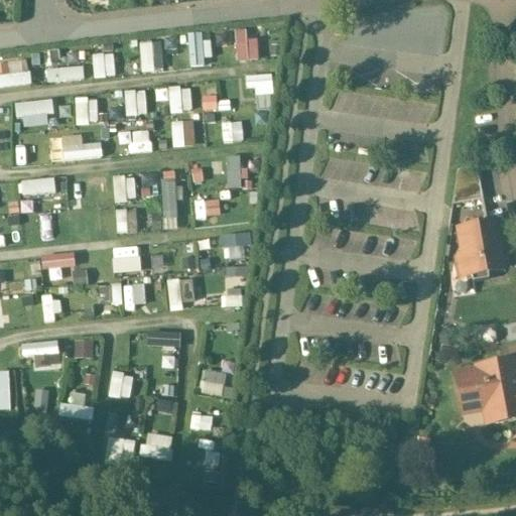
[(257,28),(234,30),(236,61),(259,59),(257,28)]
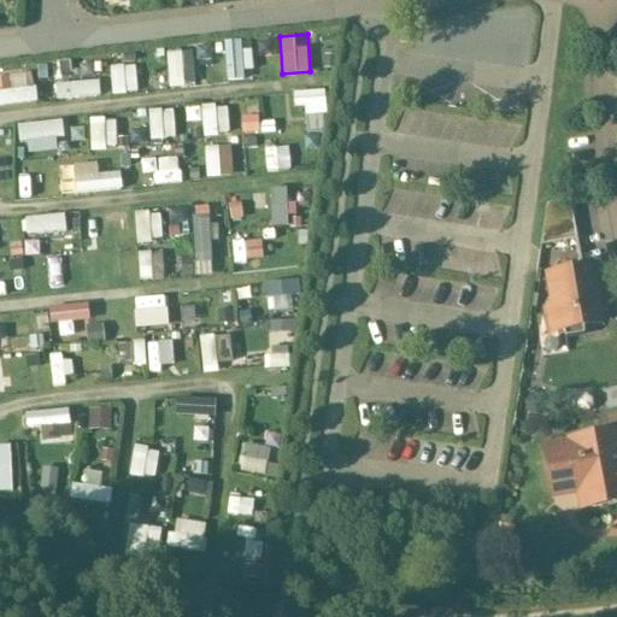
[(166,52),(169,87),(197,86),(194,50),(166,52)]
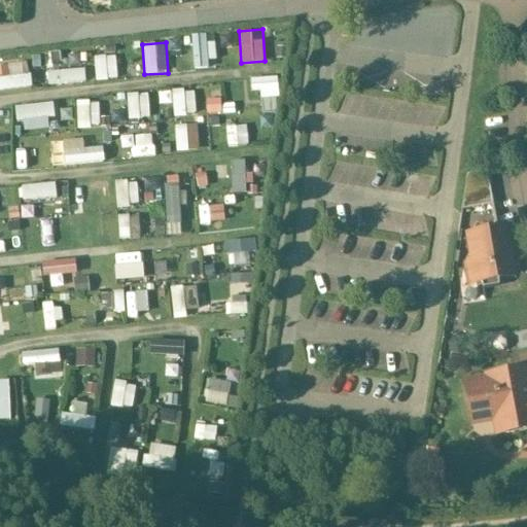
[(117,55),(95,56),(96,79),(118,78),(117,55)]
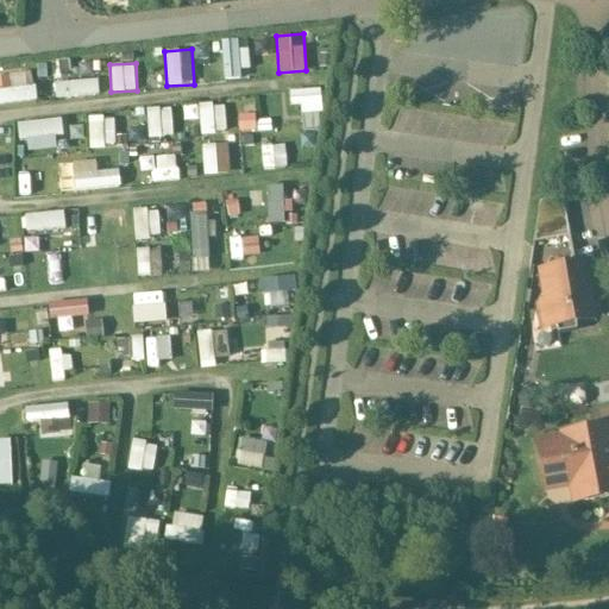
[(99,94),(99,79),(54,81),(55,96),(99,94)]
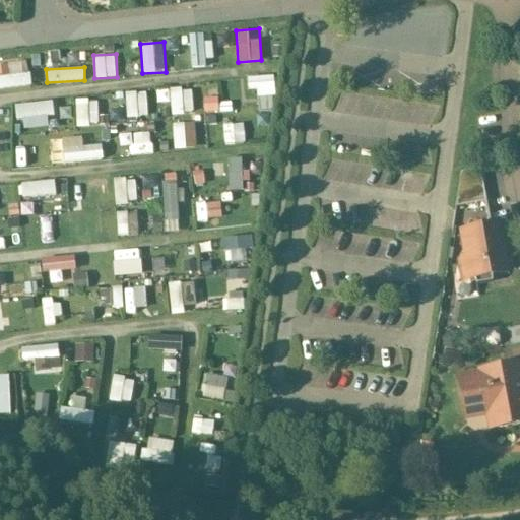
[(260,96),(275,95),(273,75),(248,77),(248,88),(259,87),(260,96)]
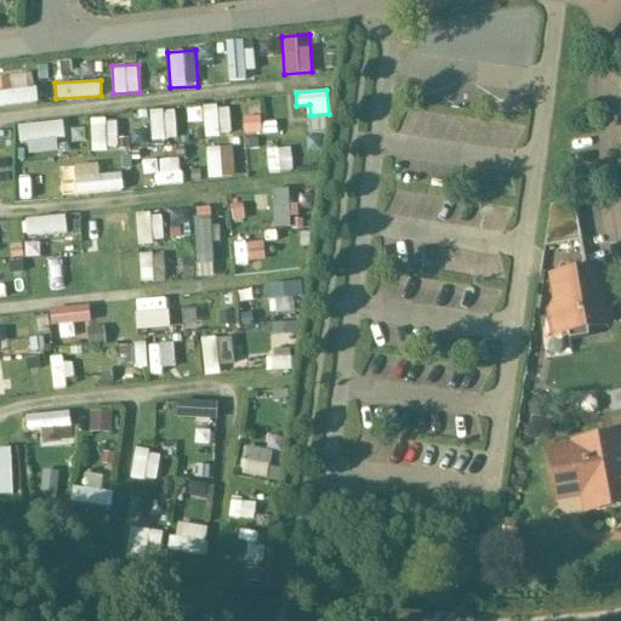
[(203,106),(205,135),(232,134),(231,104),(203,106)]
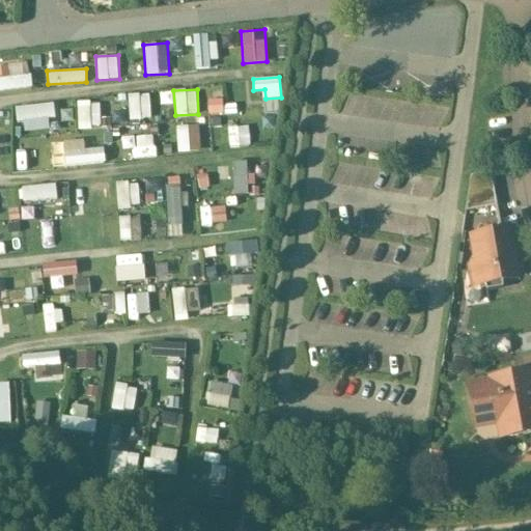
[(128,94),(130,119),(151,117),(150,92),(128,94)]
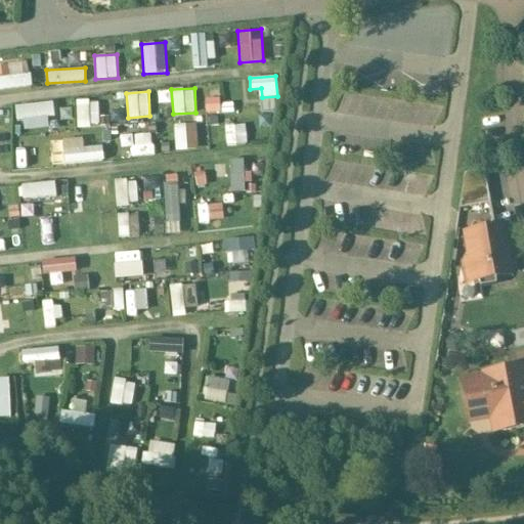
[(99,126),(99,99),(76,100),(77,126),(99,126)]
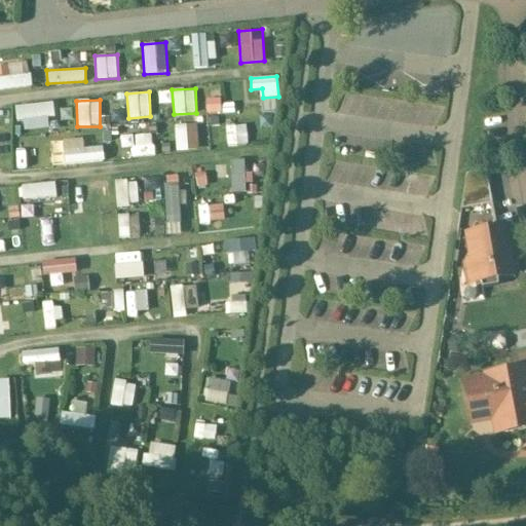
[(212,123),(215,146),(239,143),(235,120),(212,123)]
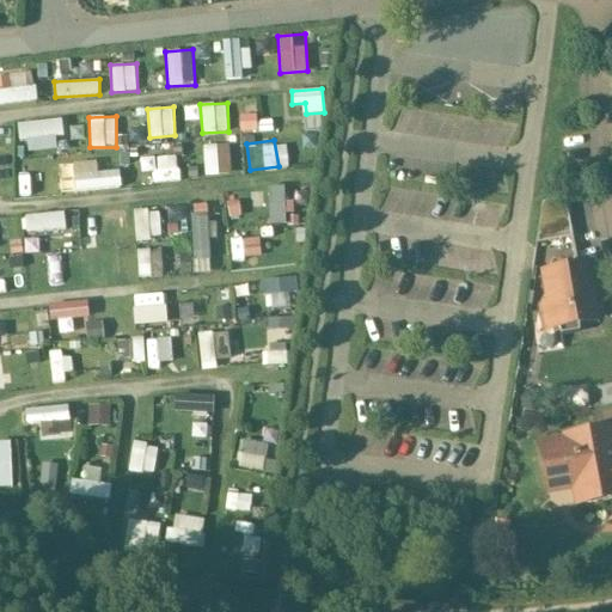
[(230,142),(203,144),(204,175),(232,172),(230,142)]
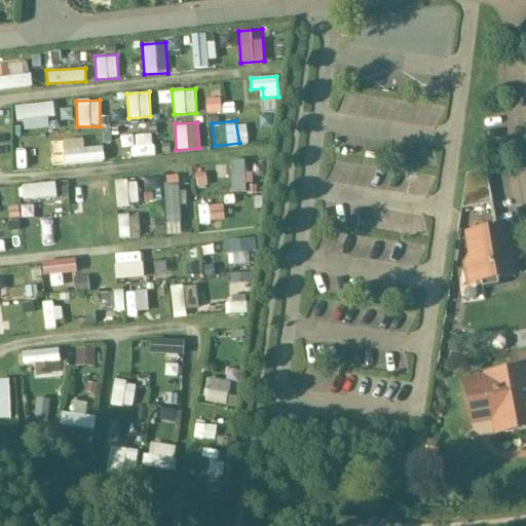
[(63,136),(64,162),(90,161),(89,135),(63,136)]
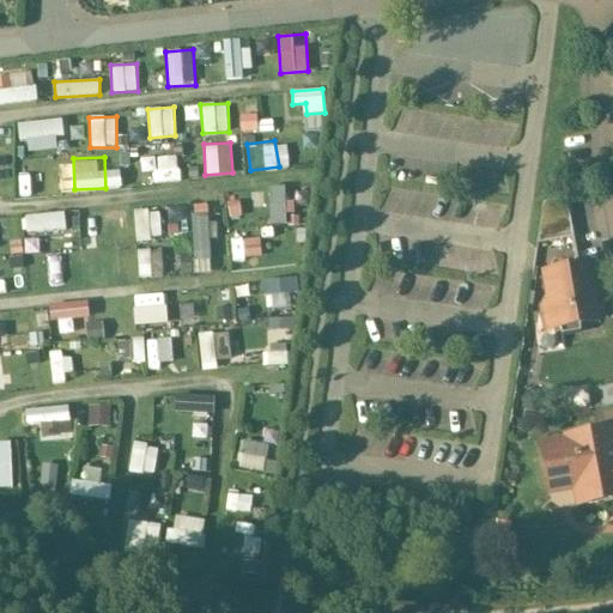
[(37,159),(10,161),(11,195),(38,194),(37,159)]
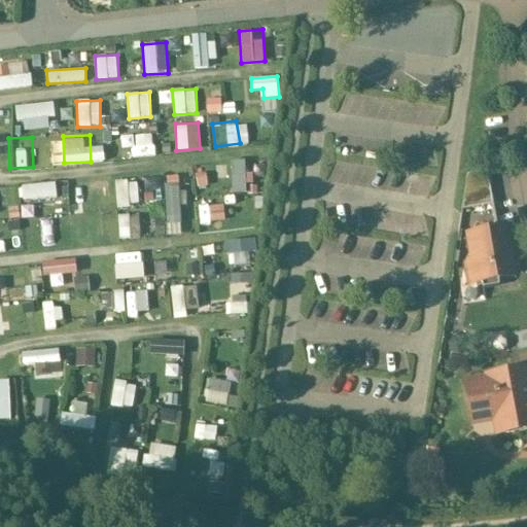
[(232,192),(245,191),(244,159),(230,160),(232,192)]
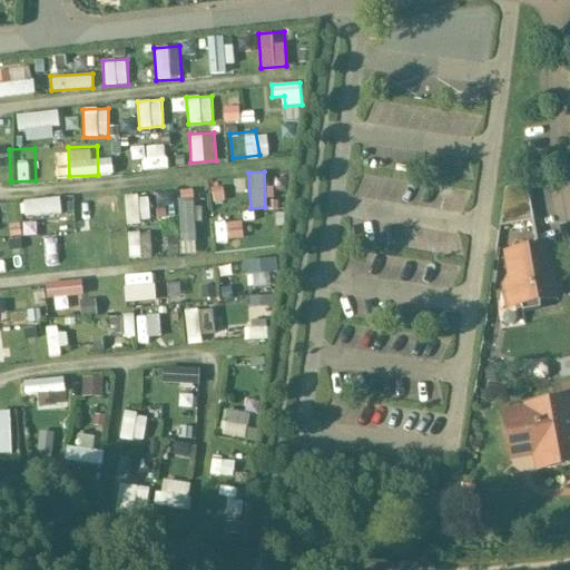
[(526,187),(504,190),(499,228),(532,223),(526,187)]
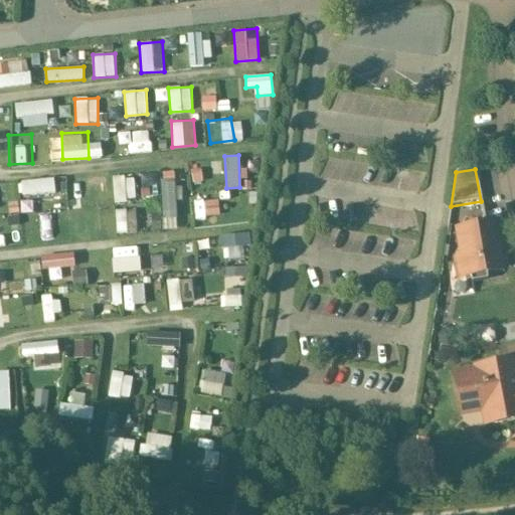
[(59,200),(57,177),(33,179),(34,202),(59,200)]
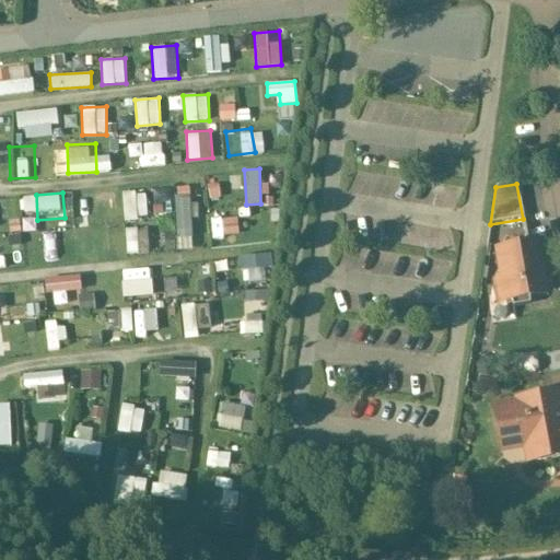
[(191,196),(175,196),(175,248),(191,248),(191,196)]
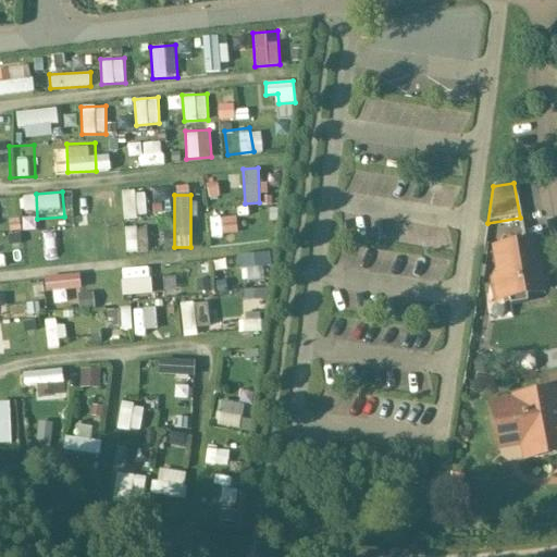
[(210,217),(211,236),(237,235),(237,215),(210,217)]
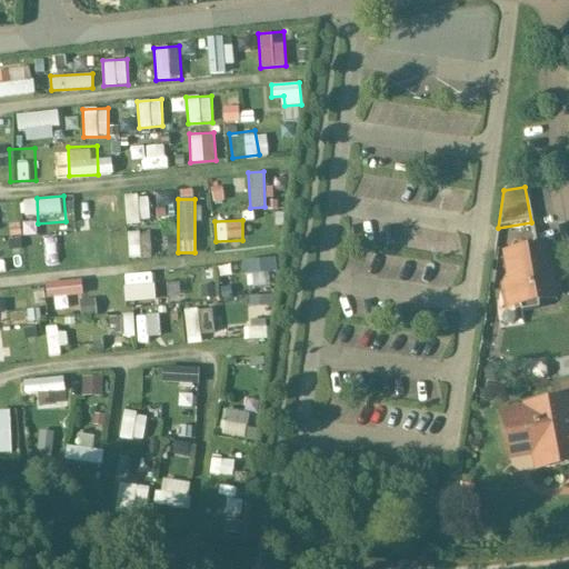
[(149,230),(126,232),(128,258),(151,256),(149,230)]
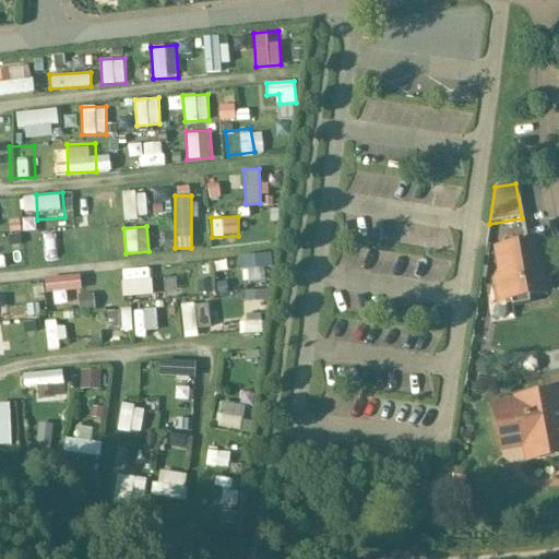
[(537,244),(497,251),(501,273),(494,282),(495,285),(509,295),(511,307),(527,304),(526,296),(546,293),(545,284),(550,275),(542,270),(537,244)]
